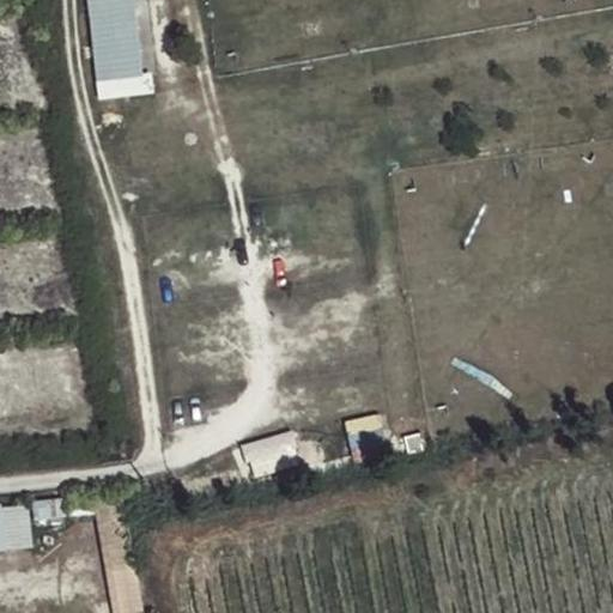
[(87,0),(95,60),(137,54),(129,0),(87,0)]
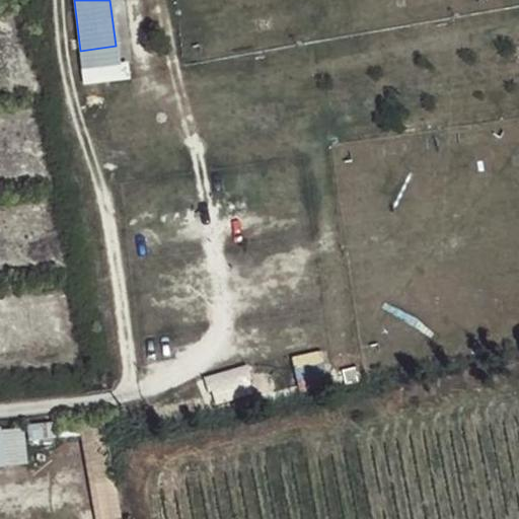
[(116,46),(80,51),(81,68),(118,65),(116,46)]
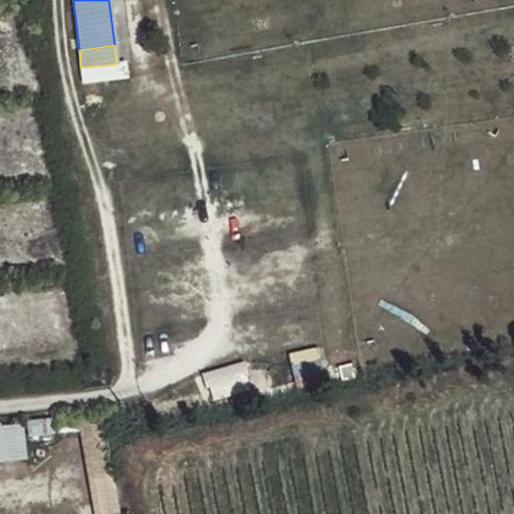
[(206,372),(215,399),(254,384),(244,358),(206,372)]
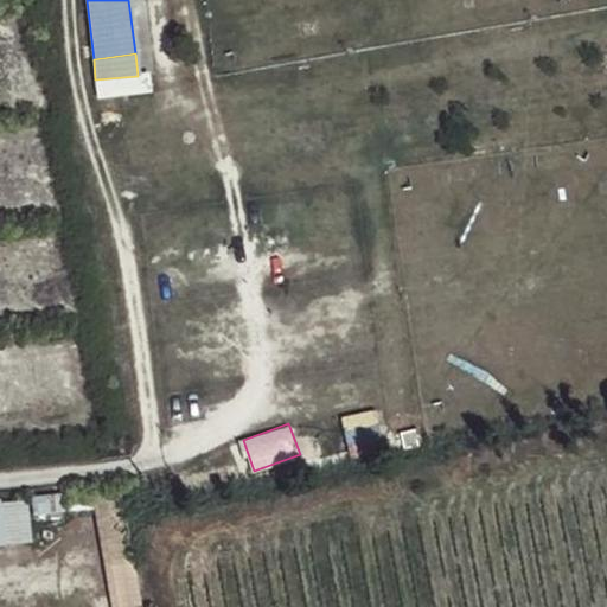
[(415,432),(400,434),(403,451),(419,447),(415,432)]
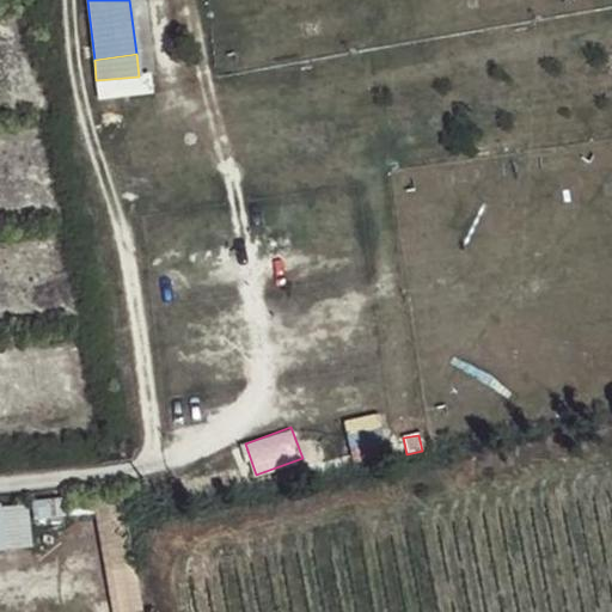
[(0,549),(35,548),(31,500),(0,501),(0,549)]
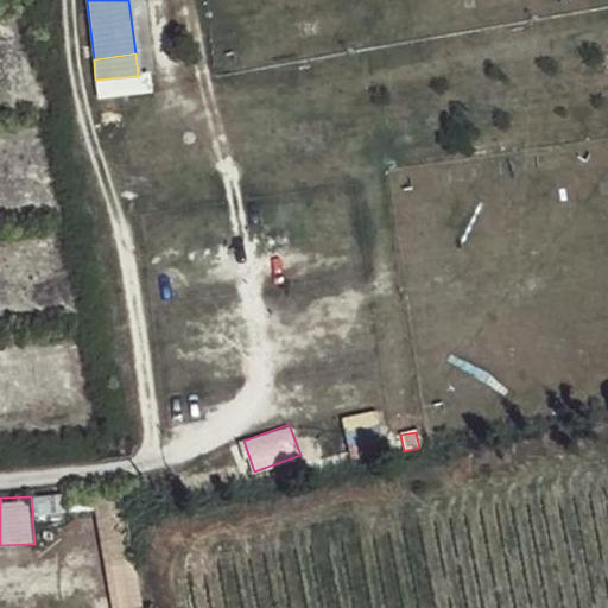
[(139,607),(134,512),(105,513),(111,607),(139,607)]
